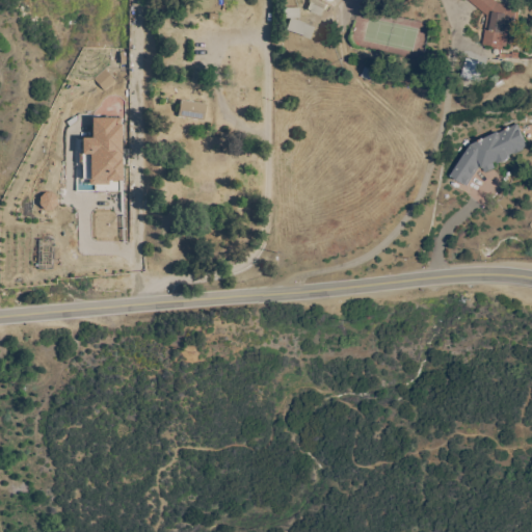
[(319,0),(321,1),(320,2),(327,4),(325,8),(322,16),(308,9),(311,2),(309,2),(310,0),(319,0)]
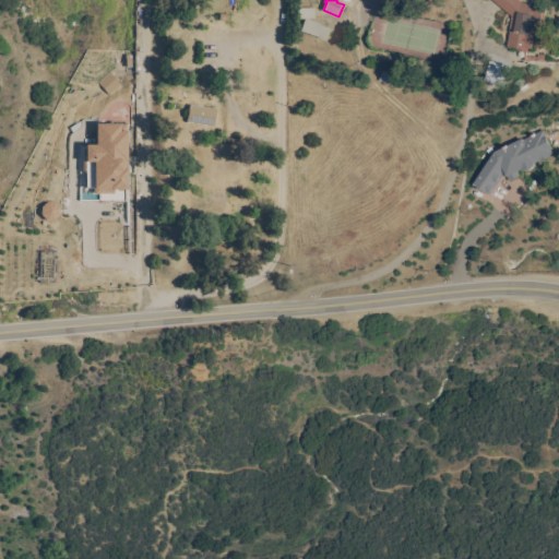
[(492,0),(520,0),(524,3),(548,7),(545,25),(537,24),(534,49),(530,48),(530,52),(547,56),(547,61),(527,61),(527,52),(519,51),(520,48),(509,47),(511,32),(513,16),(492,0)]
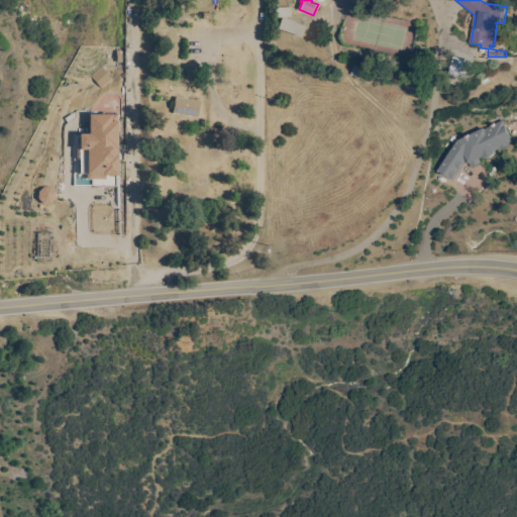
[(277,8),(291,8),(292,18),(284,18),(277,18),(277,8)]
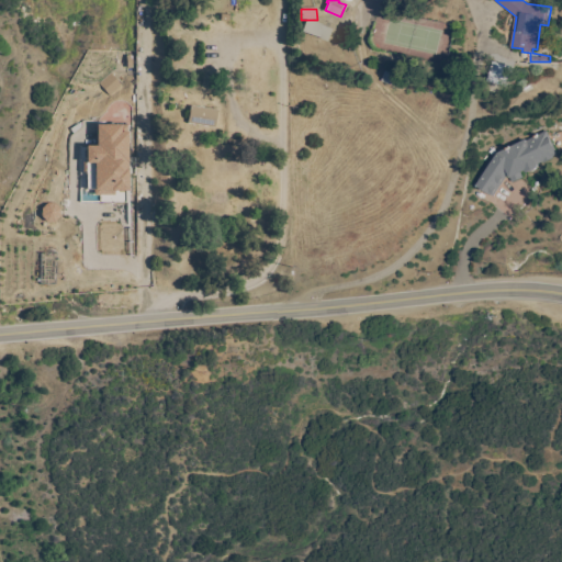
[(307,20),(308,20),(334,29),(329,42),(303,32),(307,20)]
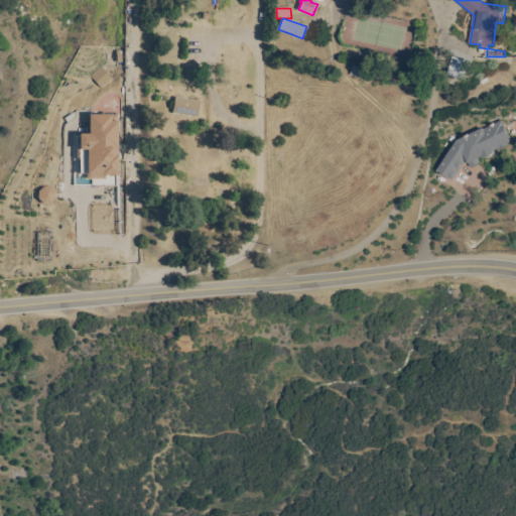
[(455,56),(472,61),(467,80),(448,75),(455,56)]
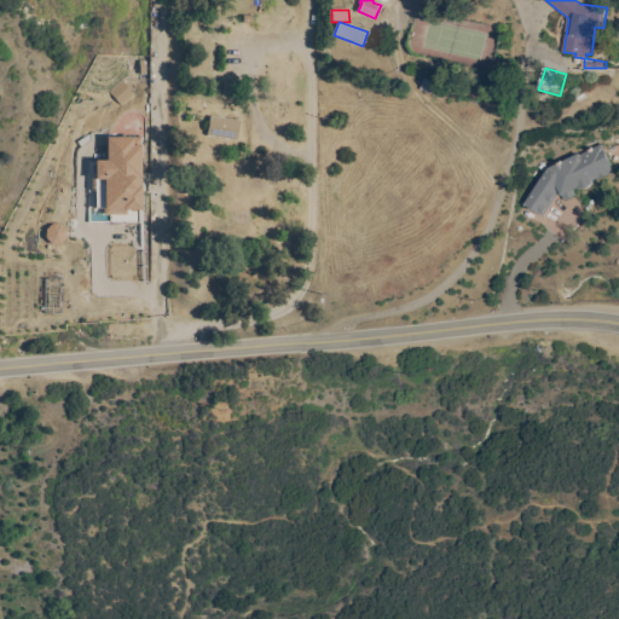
[(426,77),(441,85),(437,96),(421,90),(426,77)]
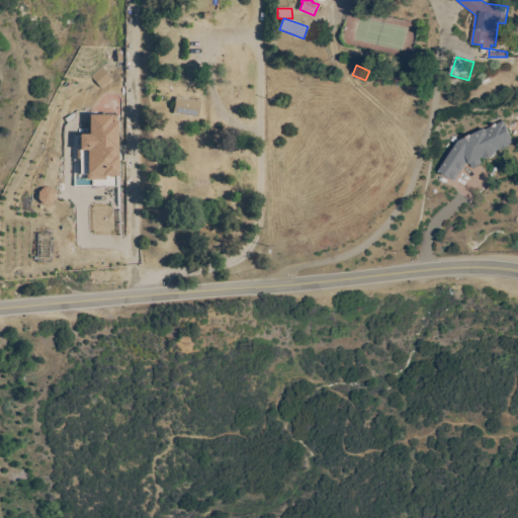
[(173,113),(176,97),(185,99),(185,98),(187,99),(201,101),(198,118),(173,113)]
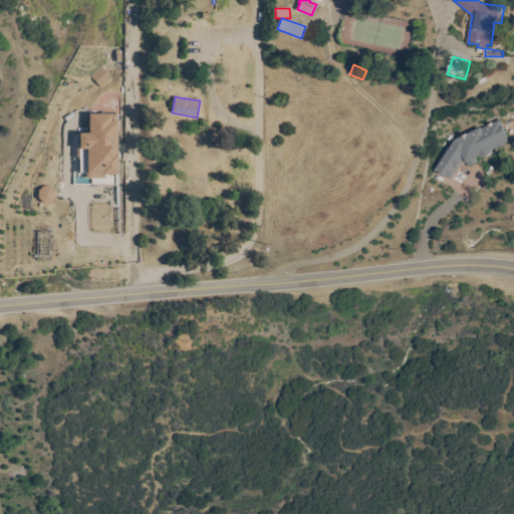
[(114,121),(108,121),(108,114),(85,114),(86,134),(75,134),(76,150),(83,150),(84,178),(115,177),(114,121)]
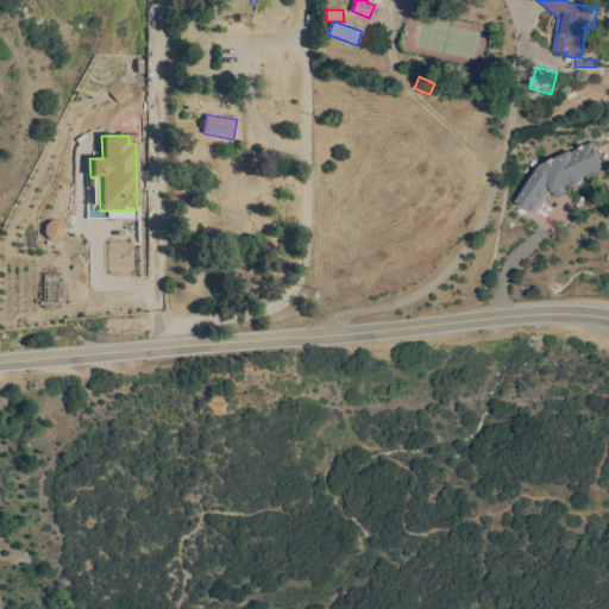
[(606,167),(600,170),(601,171),(591,176),(590,175),(584,177),(585,181),(581,183),(581,184),(577,186),(576,186),(572,187),(571,184),(565,187),(567,192),(557,198),(552,188),(535,212),(518,201),(540,165),(594,142),(606,167)]
